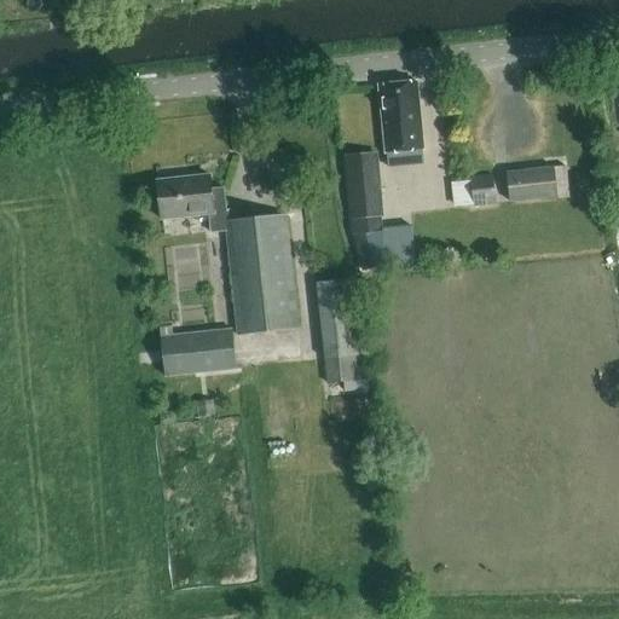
[(388,152),(423,149),(417,84),(381,87),(388,152)]
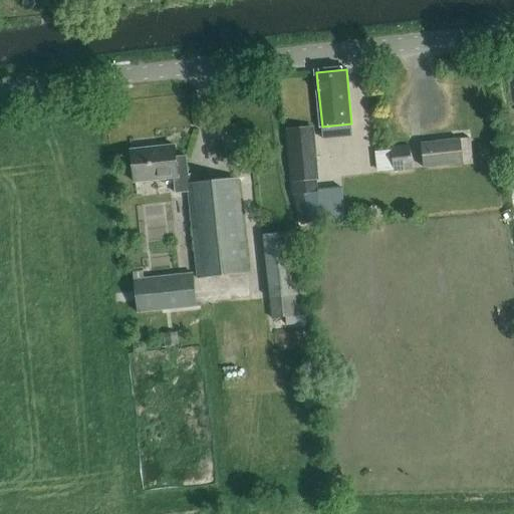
[(313,126),(286,129),(292,195),(317,192),(316,180),(318,180),(313,126)]
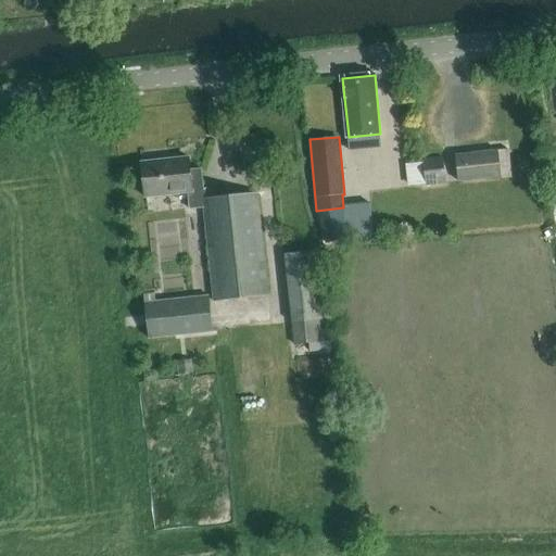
[(497,150),(455,154),(458,181),(501,177),(497,150)]
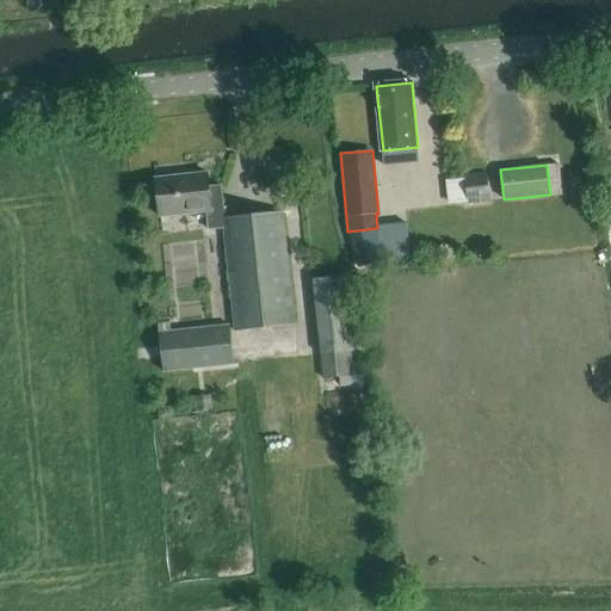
[(487,172),(464,174),(468,204),(491,202),(487,172)]
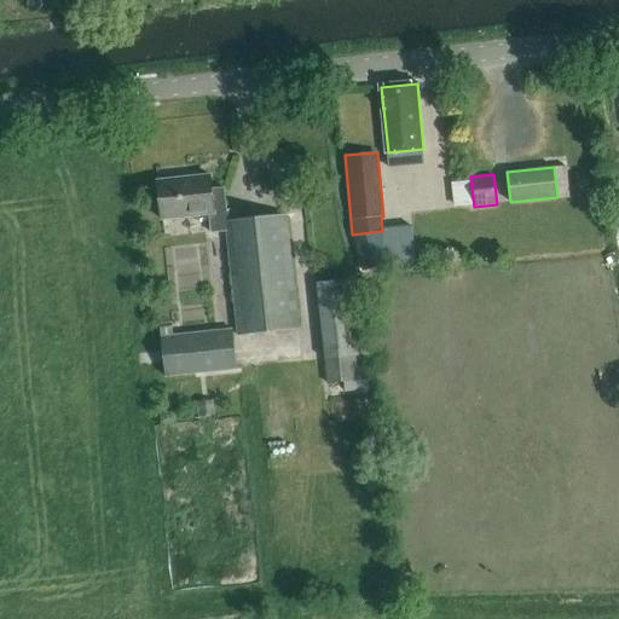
[(227,232),(239,336),(299,330),(287,215),(227,223),(224,190),(212,191),(210,177),(157,183),(162,221),(209,215),(212,233),(227,232)]
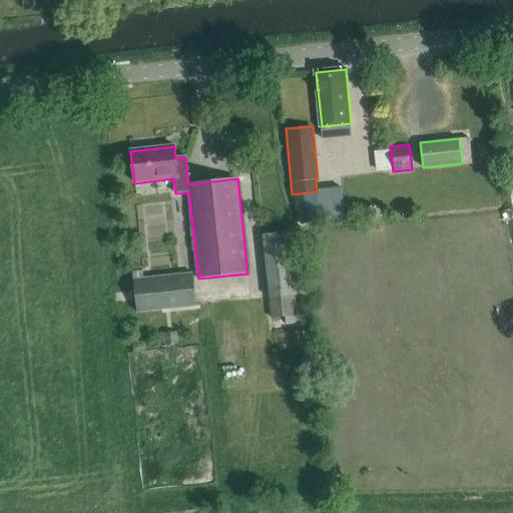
[(292,231),(263,234),(272,318),(297,316),(295,296),(299,296),(292,231)]
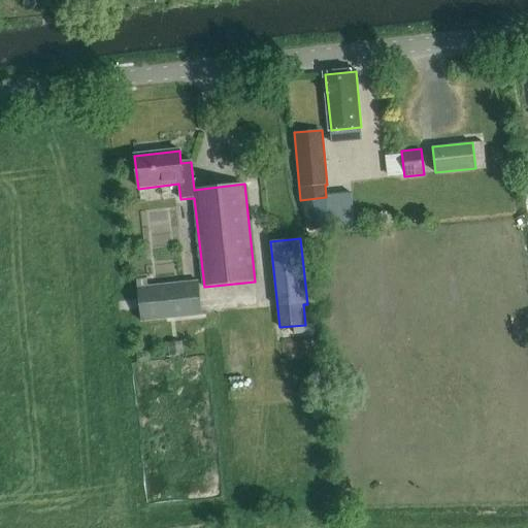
[(198,279),(137,287),(140,322),(202,316),(198,279)]
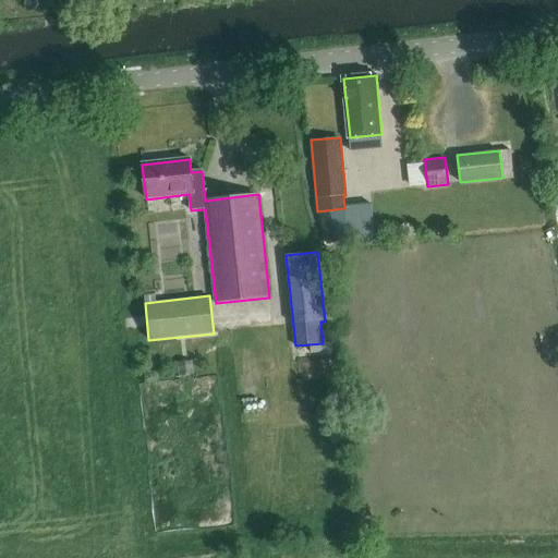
[(192,361),(178,363),(179,376),(194,375),(192,361)]
